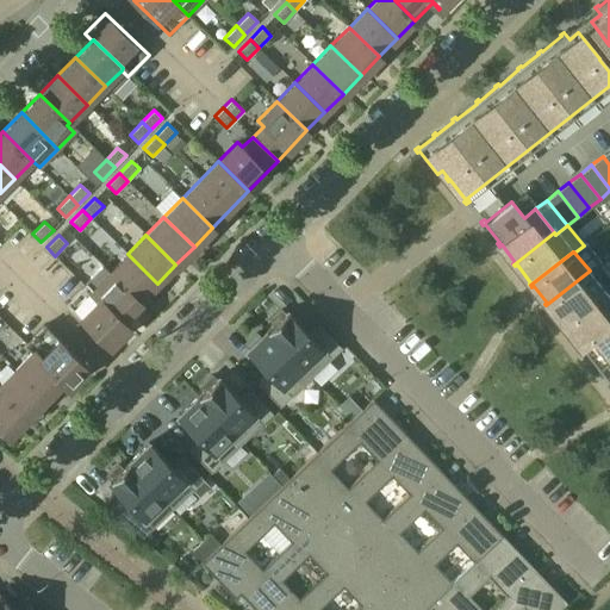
[(128,254),(110,272),(141,302),(157,284),(128,254)]
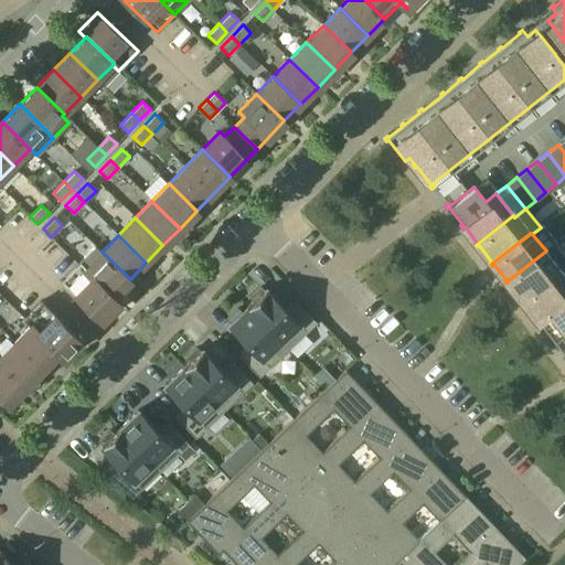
[(78,263),(119,302),(120,301),(114,295),(130,279),(102,252),(96,245),(78,263)]
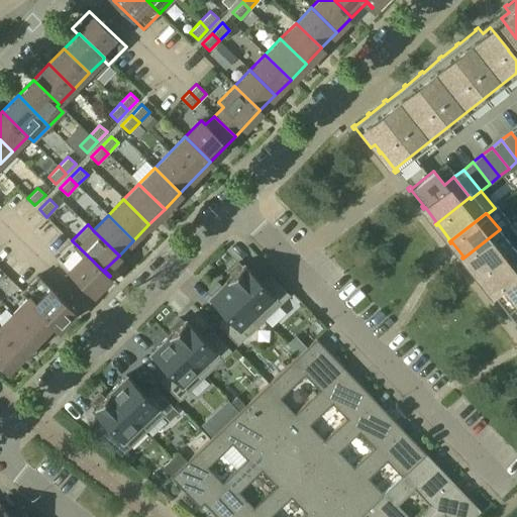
[(500,229),(462,259),(463,260),(466,259),(477,274),(476,275),(476,276),(513,246),(500,229)]
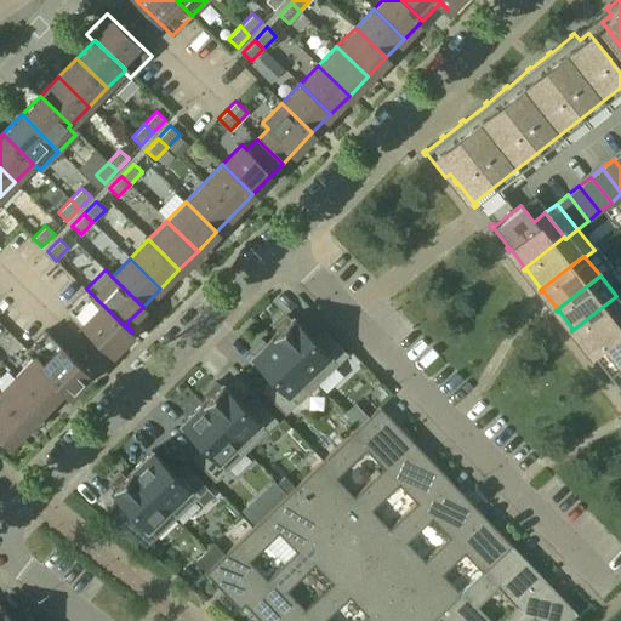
[(131,332),(86,289),(67,309),(112,352),(131,332)]
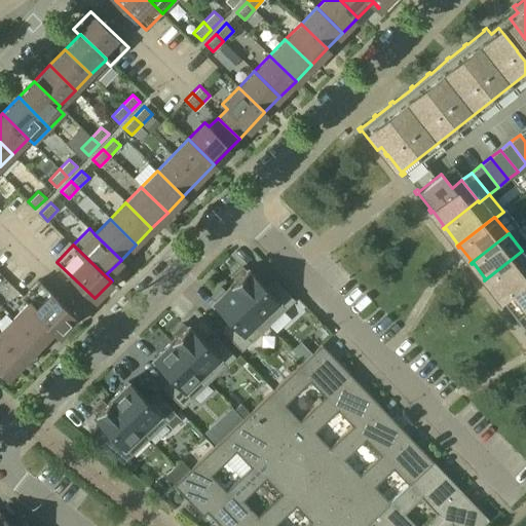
[(525,256),(522,251),(484,280),(485,282),(487,280),(498,296),(497,297),(498,298),(525,275),(525,256)]
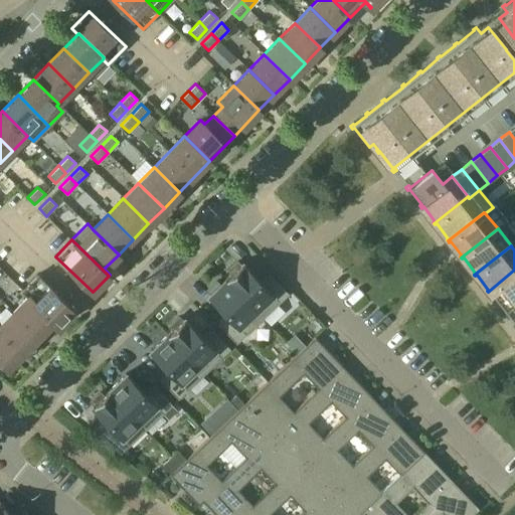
[(270,275),(261,283),(242,263),(239,265),(236,262),(227,271),(230,274),(225,280),(263,318),(289,294),(270,275)]
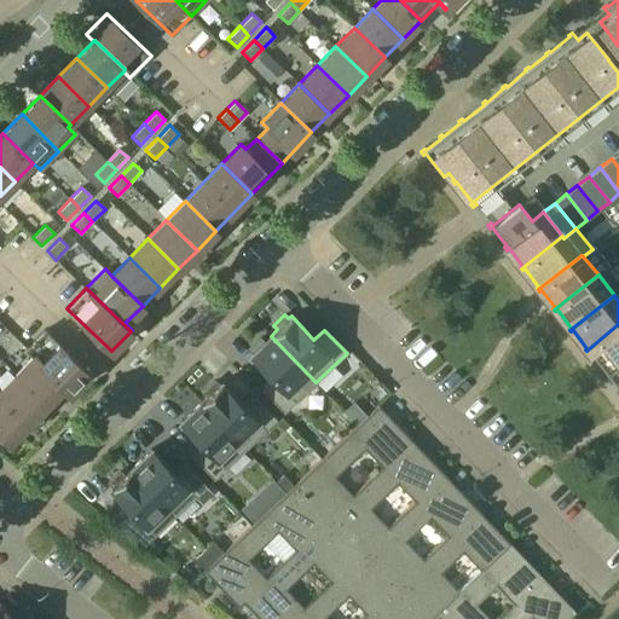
[(618,324),(586,351),(588,352),(589,351),(603,369),(601,370),(602,371),(618,358),(618,324)]
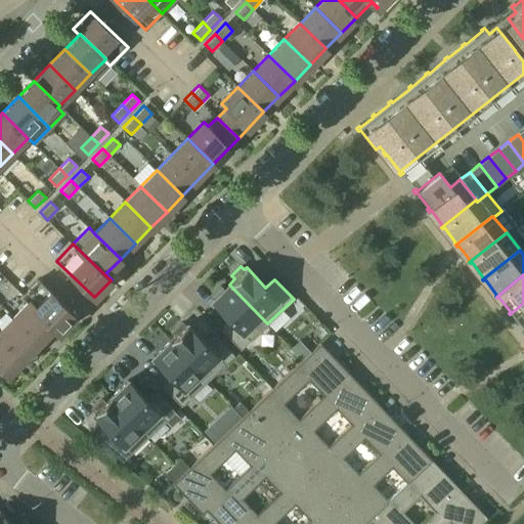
[(13,317),(39,342),(53,328),(59,333),(77,315),(39,278),(22,297),(28,302),(13,317)]
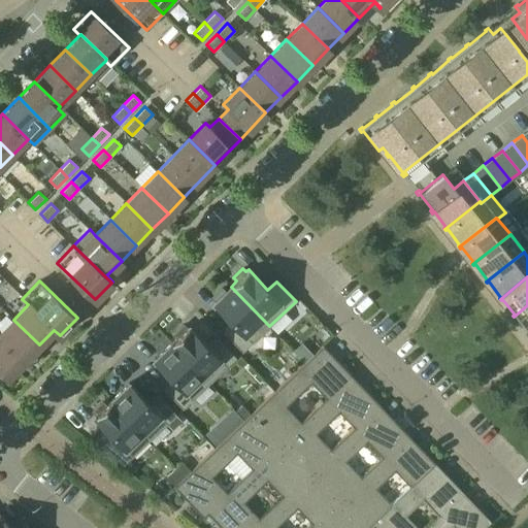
[(269,326),(231,287),(225,292),(222,288),(211,297),(216,301),(212,303),(232,324),(223,332),(242,352),(269,326)]
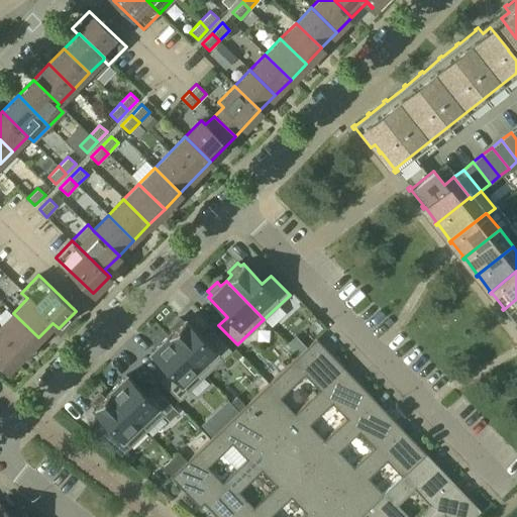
[(516,299),(503,310),(504,312),(506,310),(516,324),(516,325),(516,326),(516,327),(516,299)]
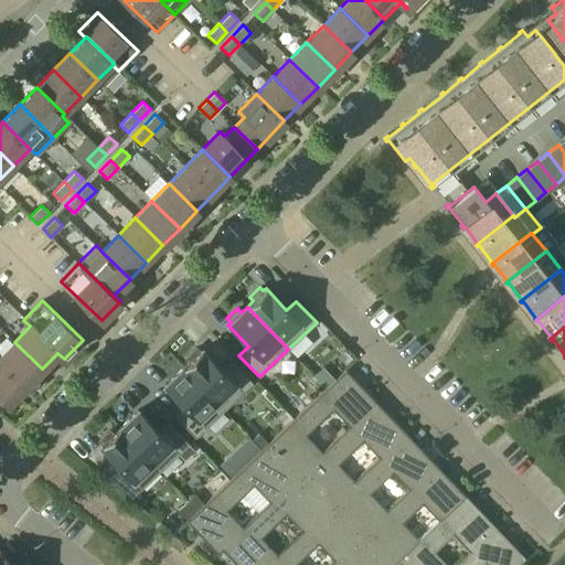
[(0,361),(25,386),(42,369),(14,342),(0,355),(0,361)]
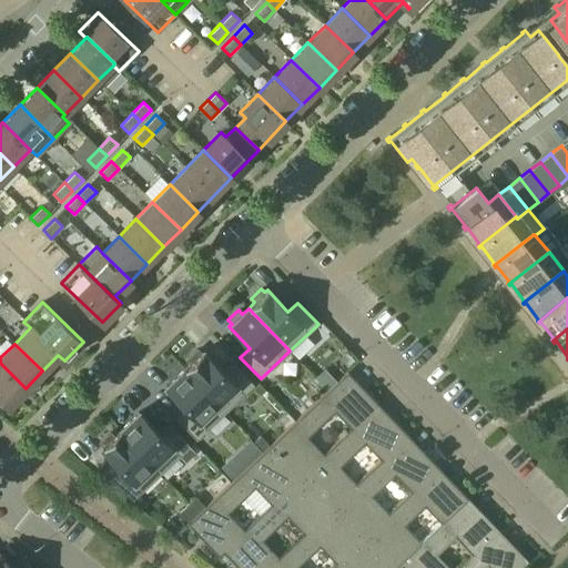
[(224,373),(203,351),(200,354),(196,350),(186,359),(190,363),(184,369),(225,413),(254,385),(233,364),(224,373)]
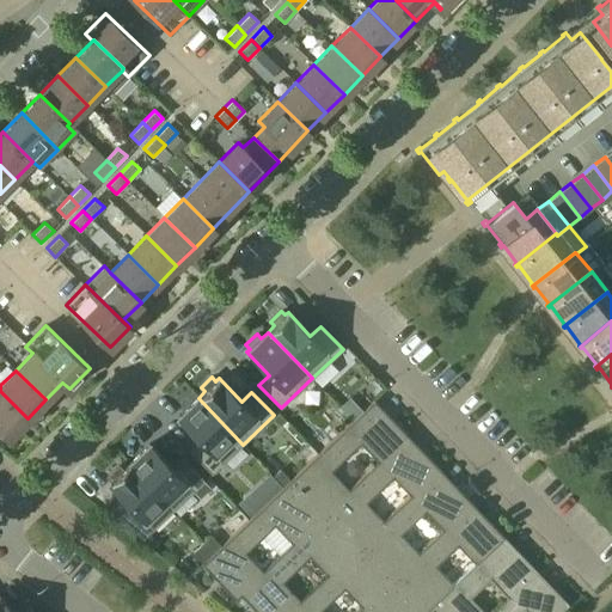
[(28,418),(0,391),(0,429),(8,438),(28,418)]
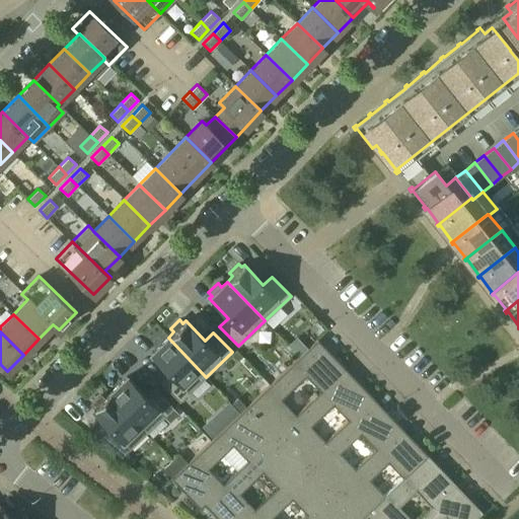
[(206,377),(168,338),(150,354),(169,374),(160,382),(179,401),(206,377)]
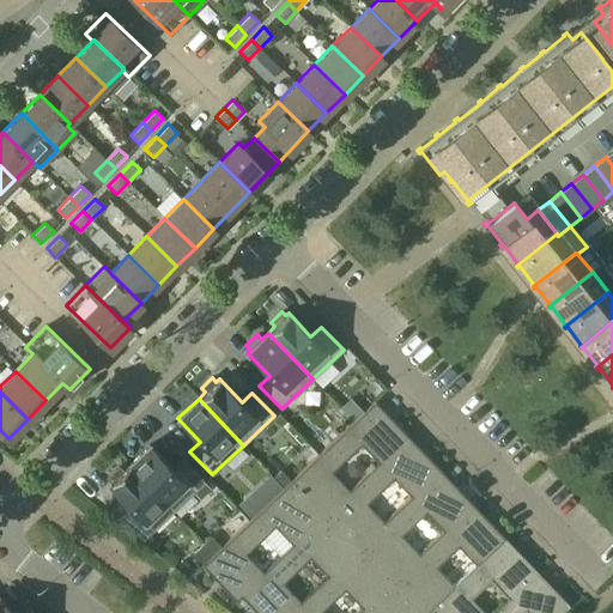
[(350,491),(332,472),(362,443),(380,463),(402,442),(408,436),(393,420),(387,425),(370,408),(376,402),(375,401),(359,416),(352,422),(346,429),(290,481),(289,483),(322,519),(325,516),(350,491)]
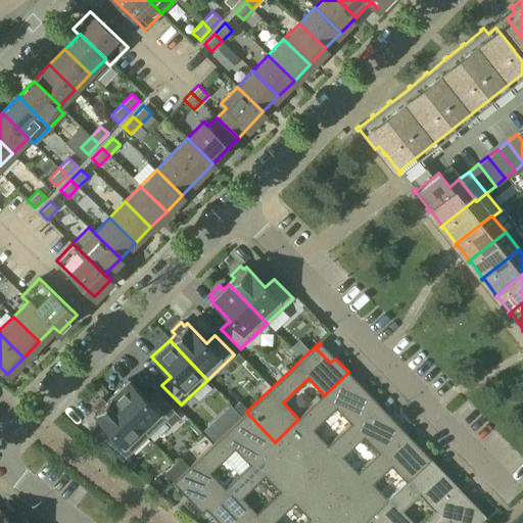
[(306,467),(328,445),(313,429),(336,408),(351,424),(371,406),(376,401),(363,387),(358,392),(343,377),(324,395),(298,419),(277,440),(304,469),(306,467)]
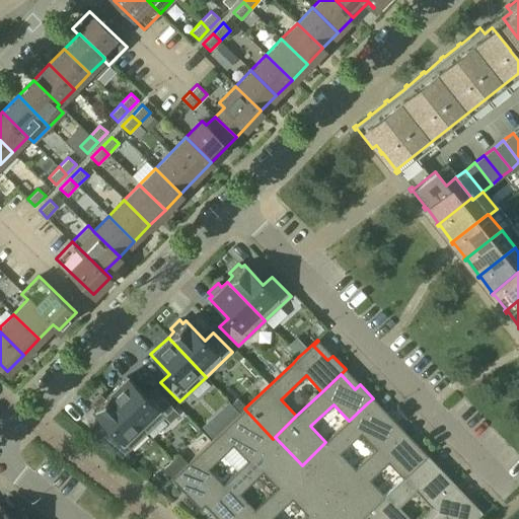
[(146,396),(127,376),(109,393),(147,433),(173,408),(154,388),(146,396)]
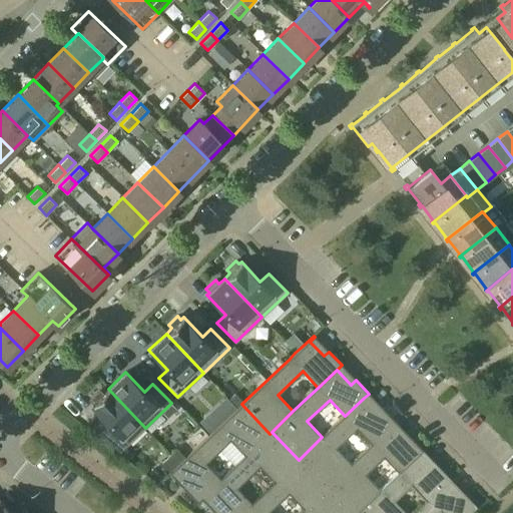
[(145,428),(108,389),(102,394),(99,391),(89,400),(93,403),(90,405),(103,418),(104,420),(101,423),(100,421),(89,431),(118,454),(145,428)]
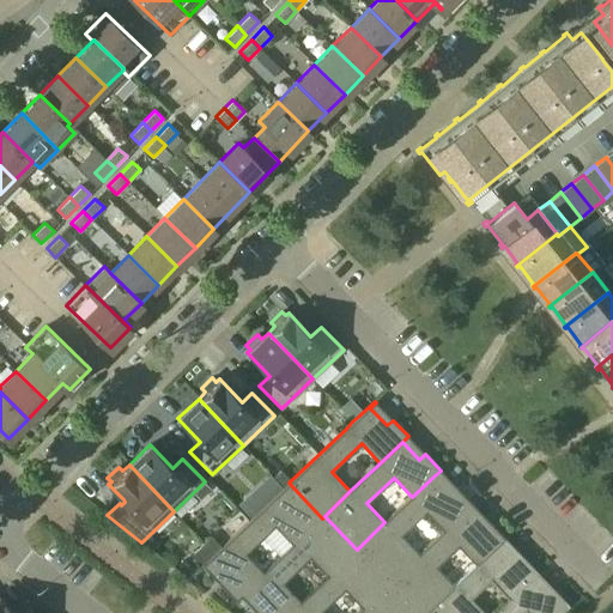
[(280,471),(273,477),(284,487),(290,481),(280,471)]
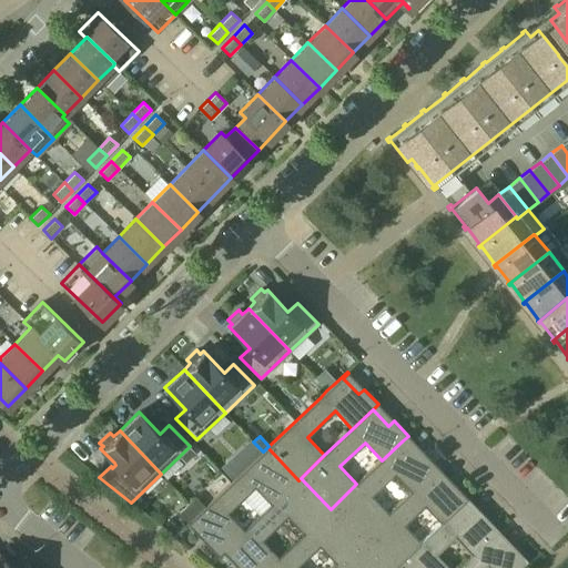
[(395,474),(412,492),(433,473),(434,472),(438,467),(424,452),(418,457),(403,440),(382,460),(356,484),(333,507),(363,538),(365,537),(388,514),(372,496),(395,474)]
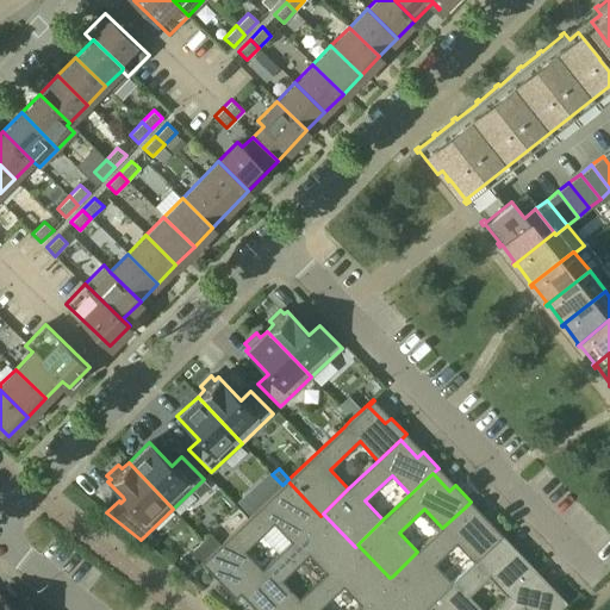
[(272,475),(261,485),(269,495),(280,485),(272,475)]
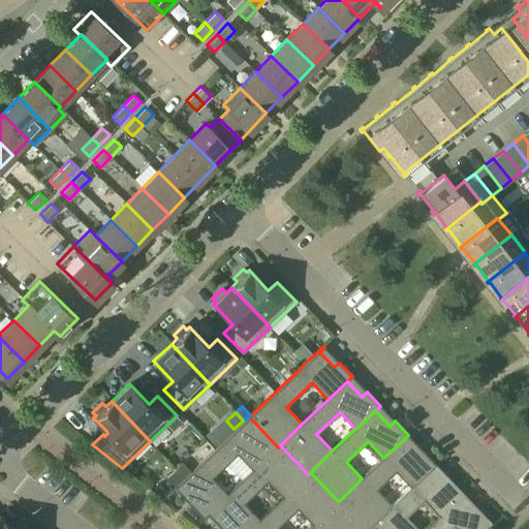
[(278,447),(249,416),(244,421),(239,427),(190,472),(185,477),(179,484),(175,488),(176,489),(181,485),(195,499),(190,504),(204,519),(213,509),(227,495),(212,477),(237,454),(253,470),(278,447)]
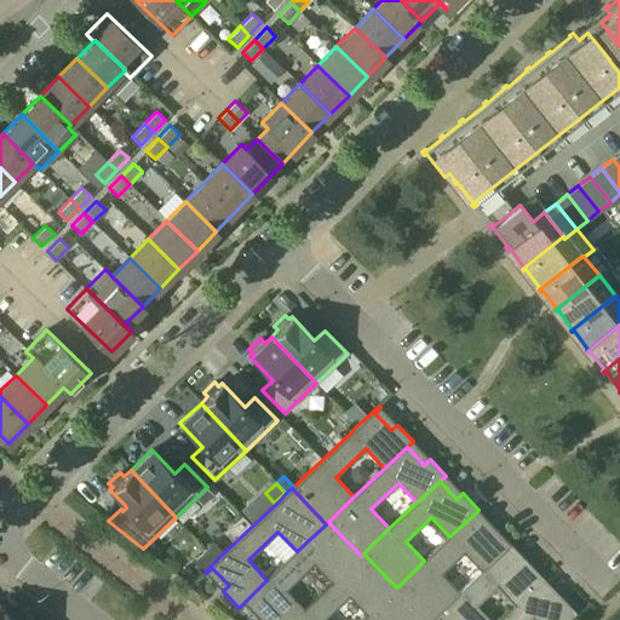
[(464,552),(482,572),(505,550),(511,544),(495,528),(489,533),(472,516),(449,537),(424,561),(399,586),(430,619),(431,619),(434,618),(460,593),(441,574),(464,552)]
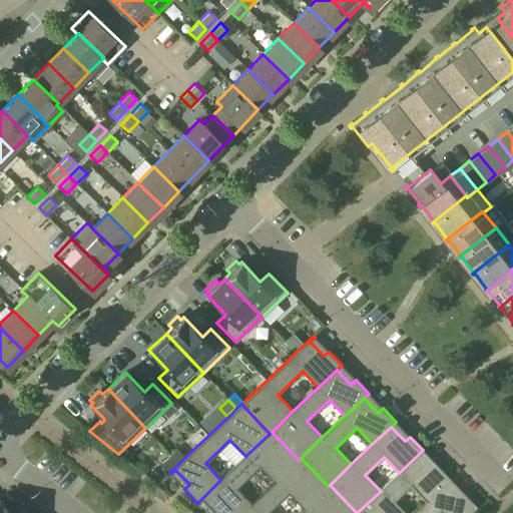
[(299,460),(272,432),(270,434),(245,456),(220,480),(206,494),(220,509),(215,512),(242,512),(251,504),(236,488),(259,467),(275,483),(296,462),(299,460)]
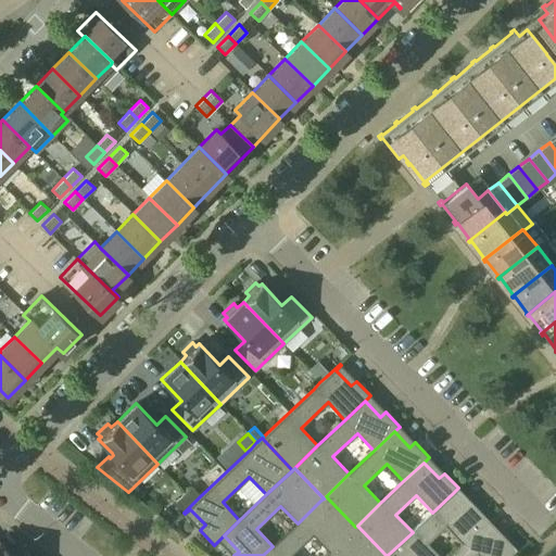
[(200,496),(191,487),(185,492),(194,502),(200,496)]
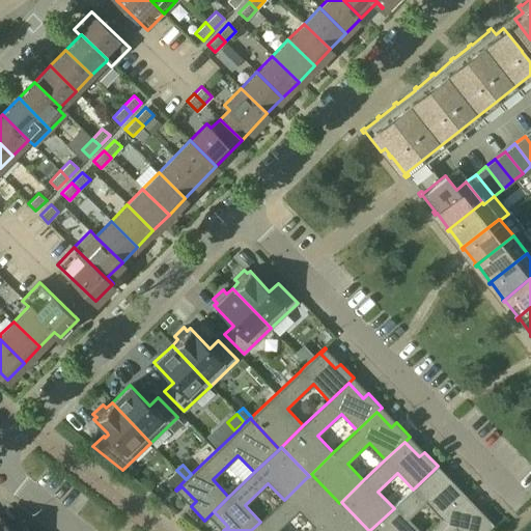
[(176,488),(186,479),(176,470),(167,479),(176,488)]
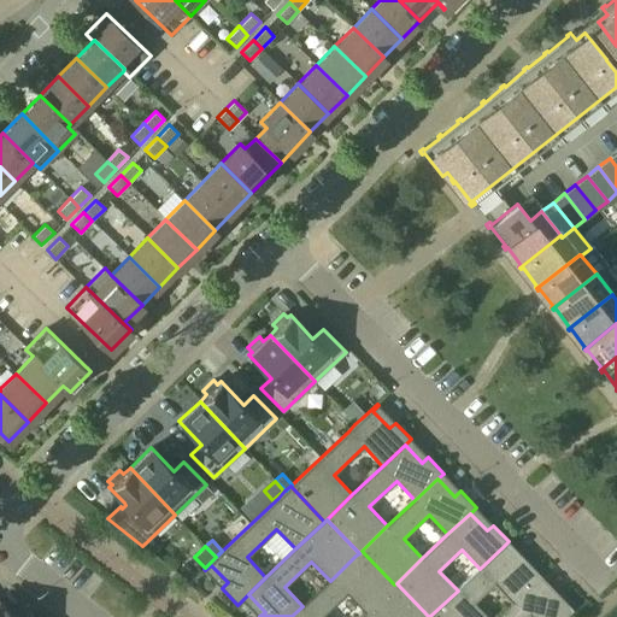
[(494,585),(512,604),(535,582),(542,576),(526,559),(519,565),(503,547),(480,569),(458,591),(432,615),(433,616),(488,616),(475,603),(494,585)]
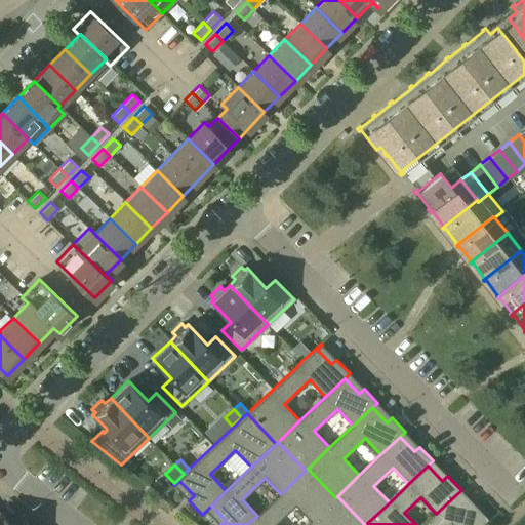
[(335,497),(308,469),(306,471),(303,473),(281,494),(257,516),(248,524),(274,524),(294,505),(311,521),(335,497)]
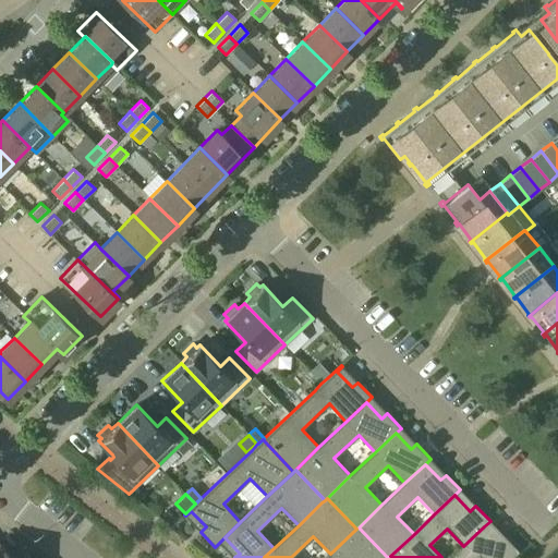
[(474,557),(477,555),(480,557),(509,557),(518,550),(505,536),(499,542),(484,526),(463,546),(450,557),(474,557)]
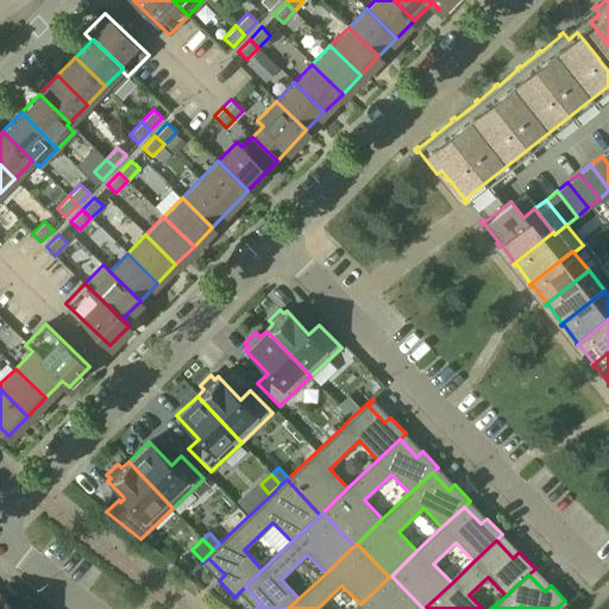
[(422,608),(391,576),(389,577),(360,604),(355,608),(422,608)]
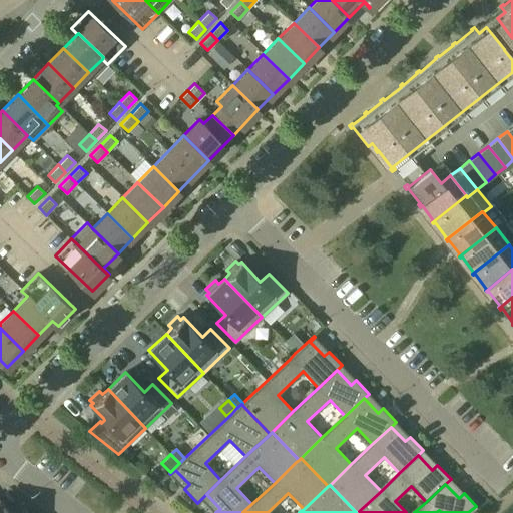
[(12,512),(0,500),(0,512),(29,512),(26,509),(21,512),(12,512)]
